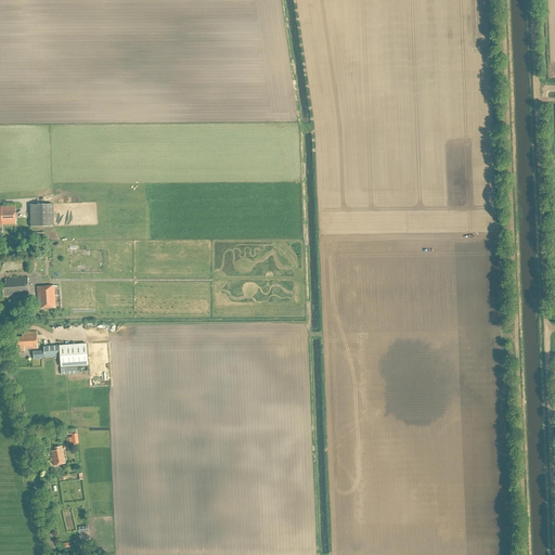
[(53,204),(30,205),(31,227),(54,227),(53,204)]
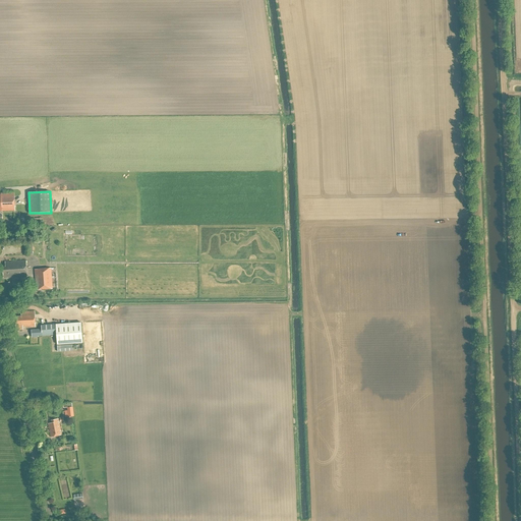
[(0,211),(14,211),(14,193),(1,193),(1,195),(0,195),(0,211)]
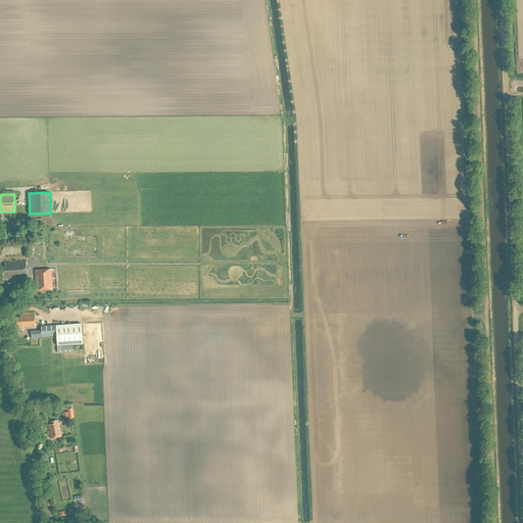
[(4,280),(27,278),(26,262),(5,264),(6,269),(3,270),(4,280)]
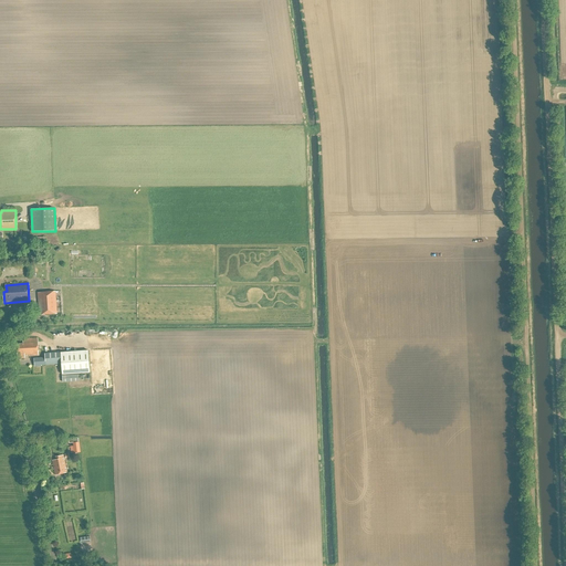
[(39,315),(58,314),(55,292),(38,293),(39,315)]
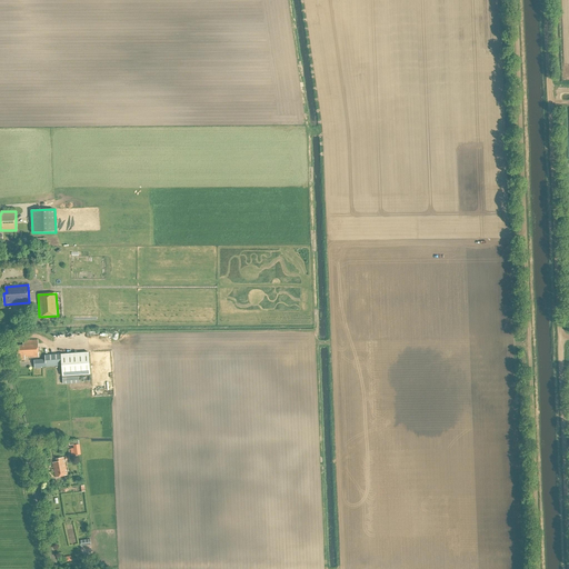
[(26,358),(39,357),(38,340),(23,341),(23,347),(16,347),(17,356),(18,356),(18,360),(23,359),(26,359),(26,358)]
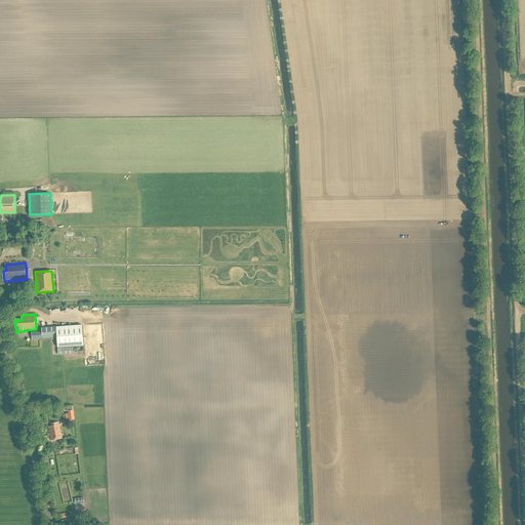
[(82,325),(56,327),(42,328),(42,331),(31,332),(32,340),(38,340),(38,338),(42,337),(43,338),(57,337),(57,348),(84,346),(82,325)]
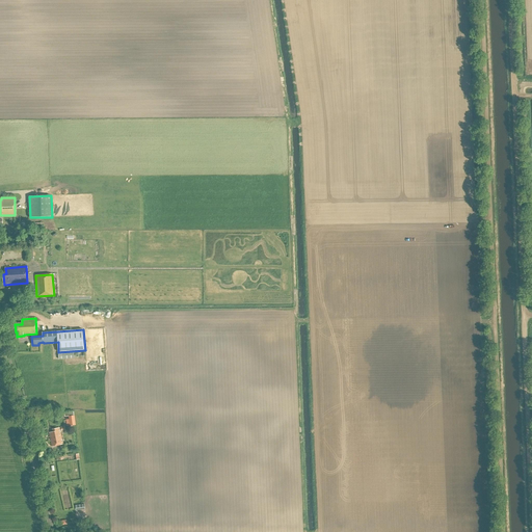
[(75,416),(69,417),(69,420),(67,420),(68,426),(76,425),(75,416)]
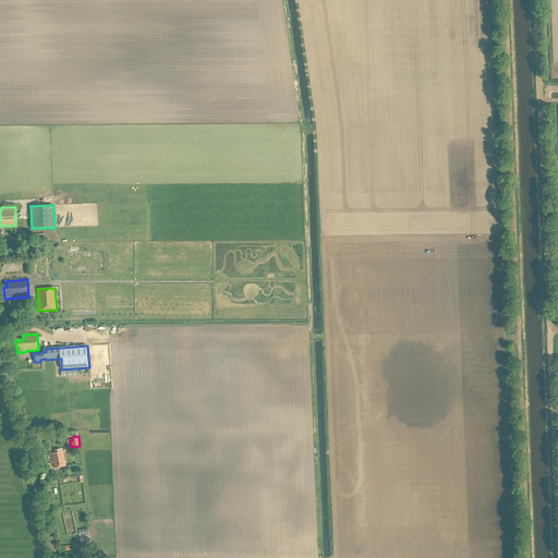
[(55,469),(67,466),(65,466),(62,449),(55,450),(56,453),(51,455),(55,469)]
